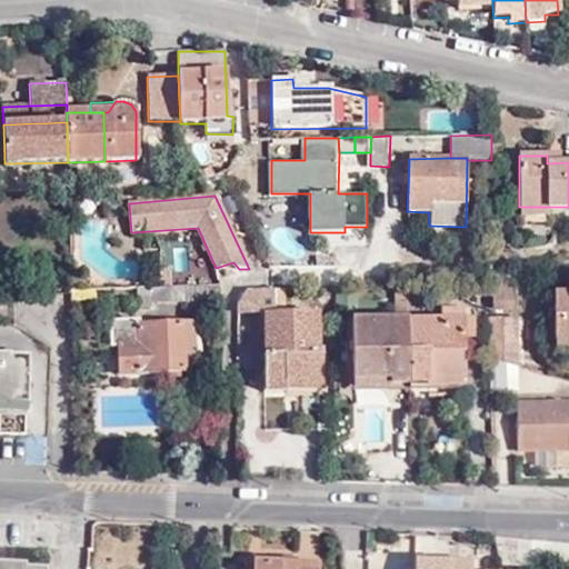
[(548,207),(519,207),(520,218),(548,218),(548,207)]
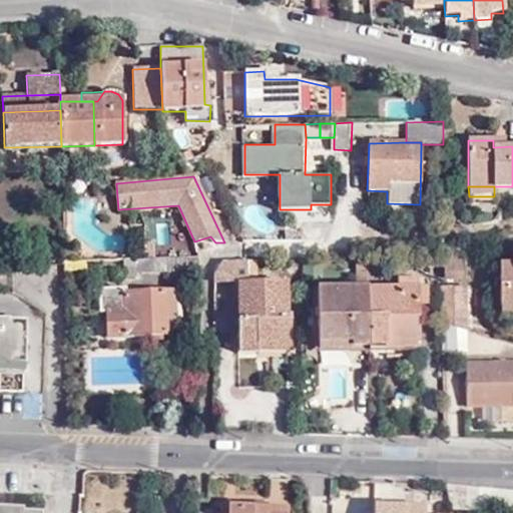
[(467,246),(446,247),(446,277),(467,278),(467,246)]
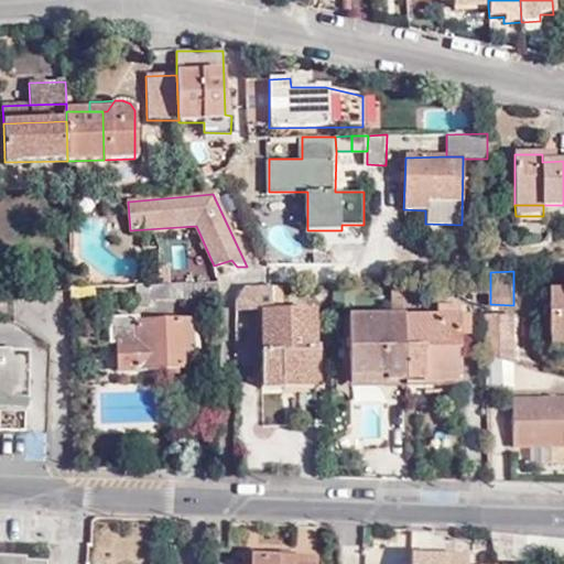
[(184,284),(188,283),(187,272),(152,272),(153,284),(184,284)]
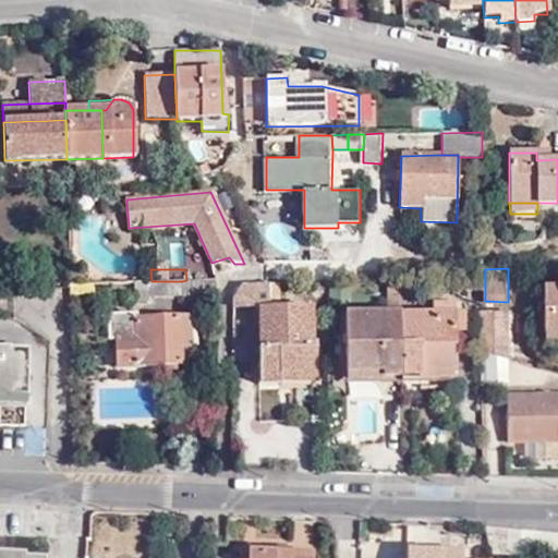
[(152,294),(182,294),(182,281),(152,281),(134,281),(134,304),(152,304),(152,294)]
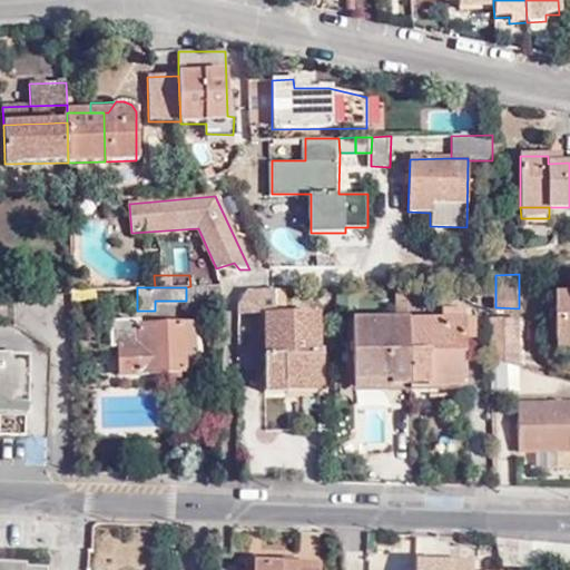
[(272,308),(272,292),(253,291),(254,308),(272,308)]
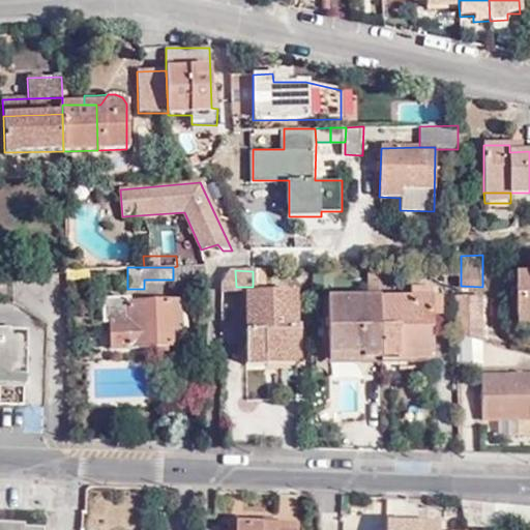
[(378,271),(379,299),(403,299),(403,270),(378,271)]
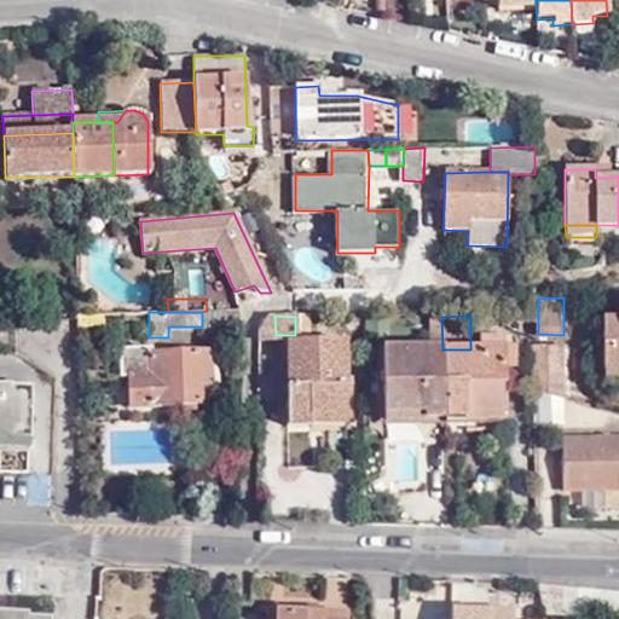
[(618,317),(601,317),(601,371),(618,371),(618,317)]
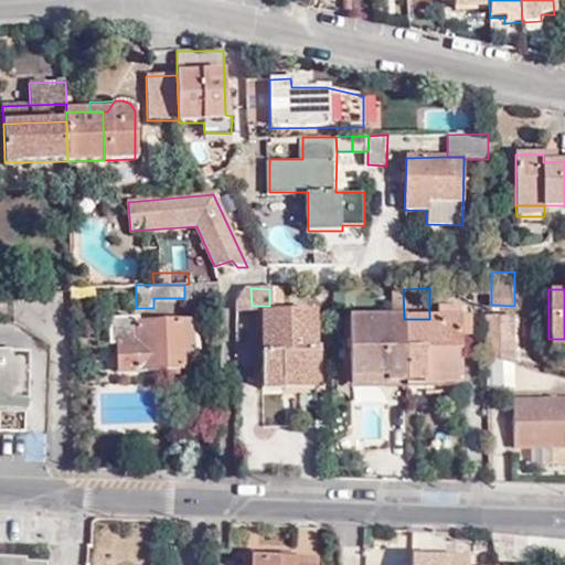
[(460,319),(460,338),(470,338),(470,310),(437,309),(437,318),(460,319)]
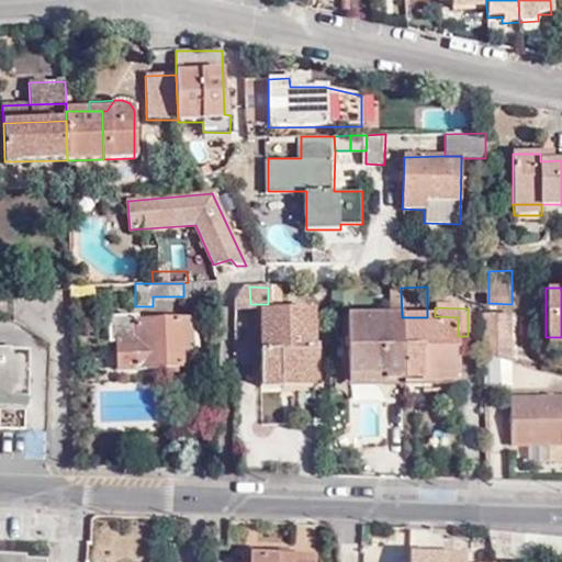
[(262,388),(282,388),(282,378),(312,378),(313,352),(315,352),(314,310),(261,311),(262,388)]
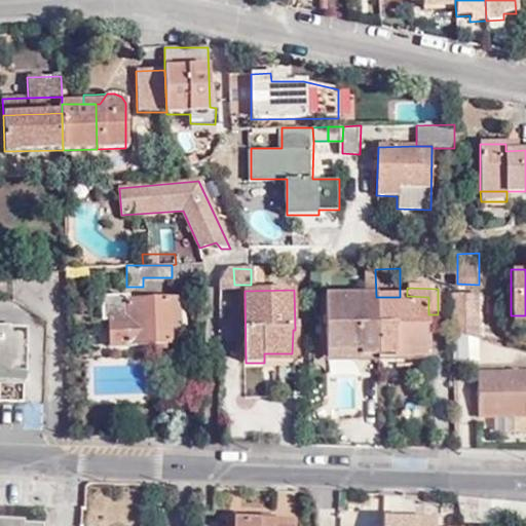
[(111,347),(172,346),(172,329),(179,329),(178,299),(129,300),(129,294),(101,295),(101,321),(110,322),(111,347)]
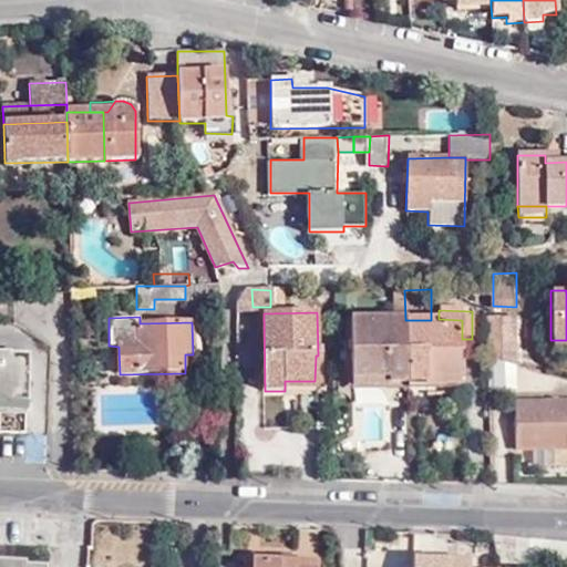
[(517,317),(491,317),(491,358),(517,366),(517,317)]
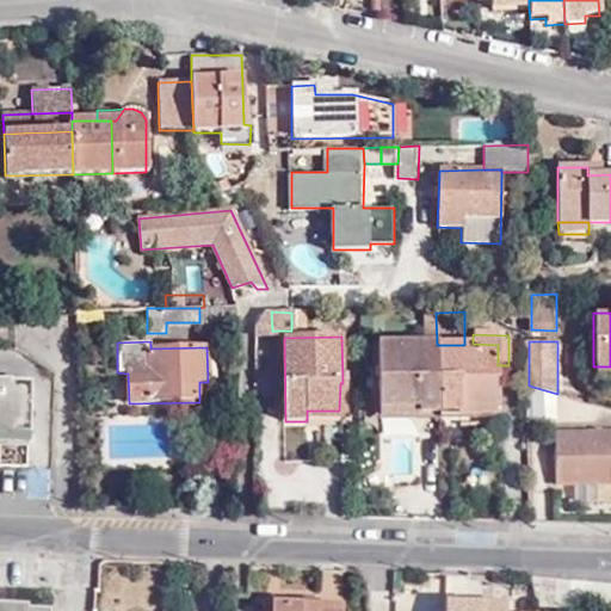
[(464,345),(437,345),(437,415),(494,415),(493,381),(498,382),(498,365),(498,345),(473,344),(464,345)]
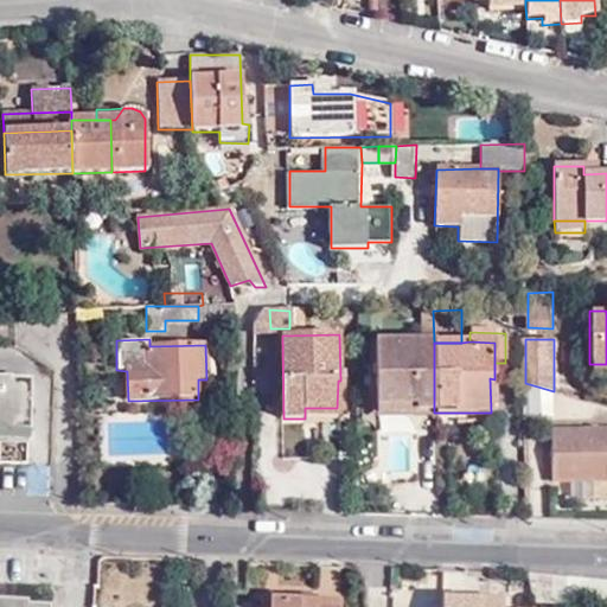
[(434,413),(434,343),(374,343),(376,415),(434,413)]
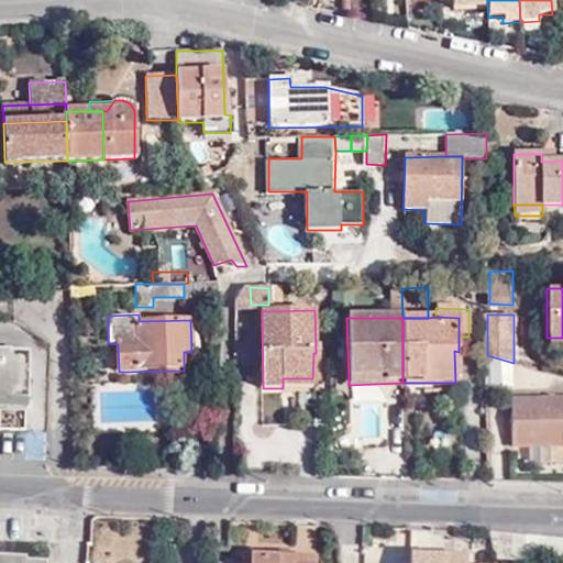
[(0,403),(26,404),(28,356),(9,355),(9,352),(0,352),(0,403)]
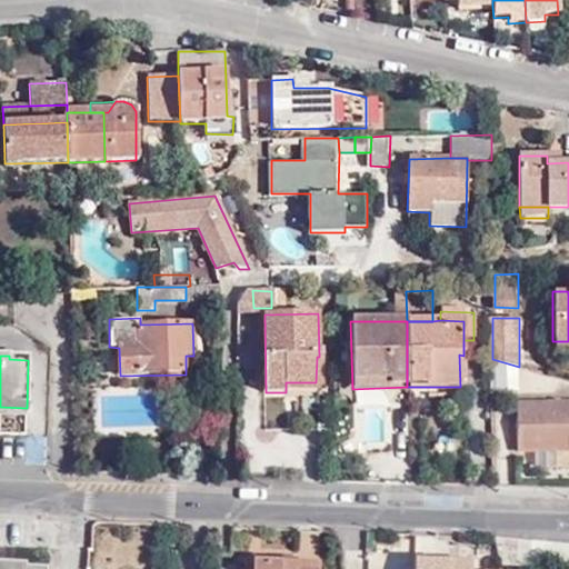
[(492,359),(492,391),(519,391),(519,367),(492,359)]
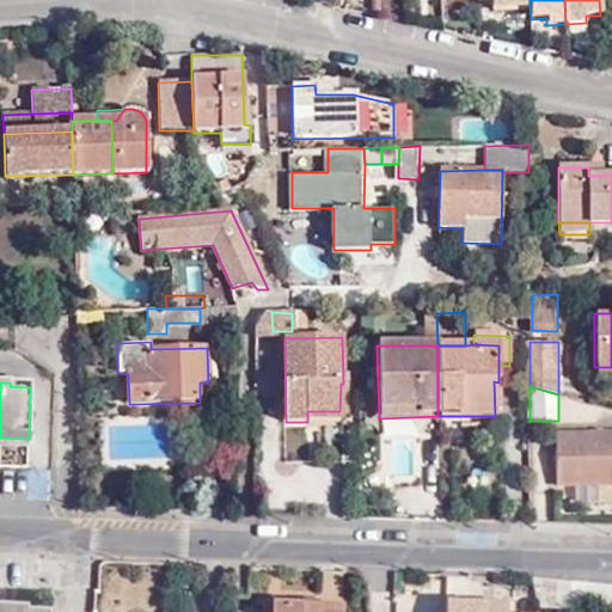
[(307,411),(307,422),(341,421),(340,411),(307,411)]
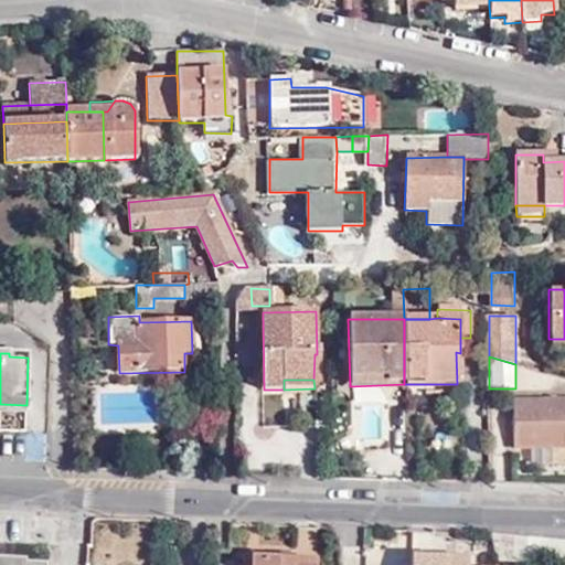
[(564,397),(515,398),(515,446),(564,444),(564,397)]
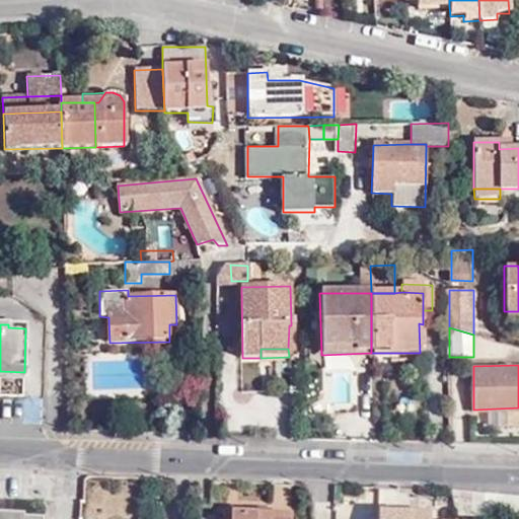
[(24,372),(0,371),(0,378),(24,379),(24,372)]
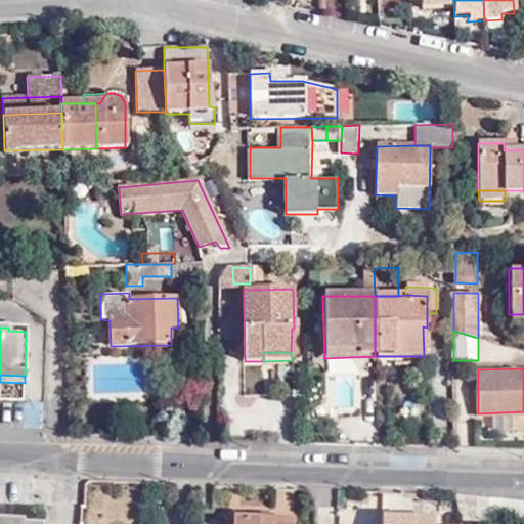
[(339,510),(339,523),(375,523),(375,508),(339,510)]
